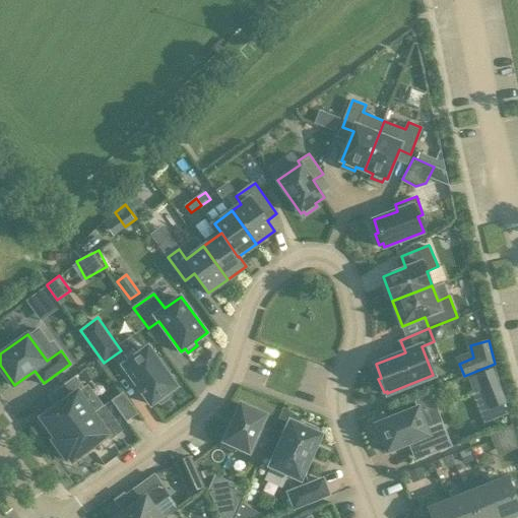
[(160,402),(172,394),(170,391),(176,386),(167,373),(170,370),(162,359),(158,362),(148,347),(124,365),(142,390),(140,391),(142,394),(144,393),(151,403),(158,399),(160,402)]
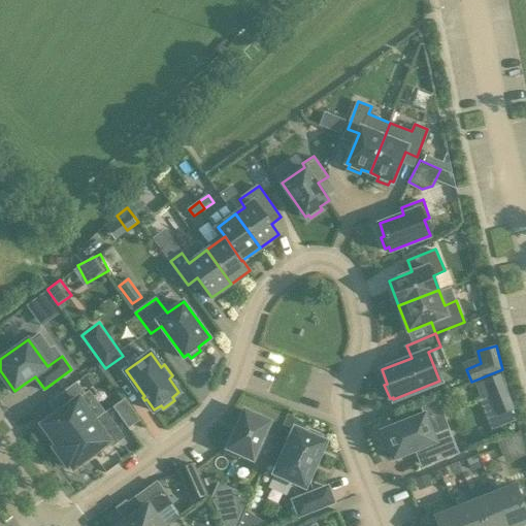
[(92,374),(85,381),(89,388),(97,382),(92,374)]
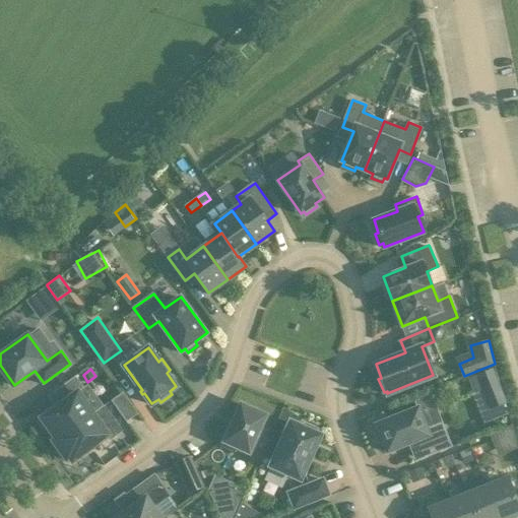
[(476,376),(490,410),(504,405),(491,371),(476,376)]
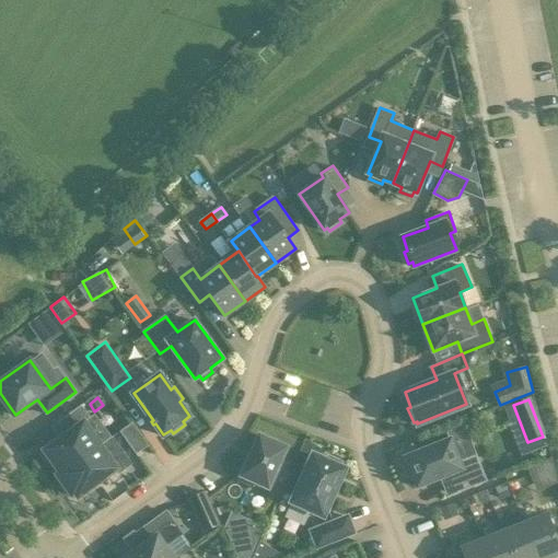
[(101,444),(84,421),(91,417),(82,404),(58,421),(67,433),(45,450),(46,452),(43,454),(50,465),(54,462),(61,472),(58,474),(58,475),(101,444)]
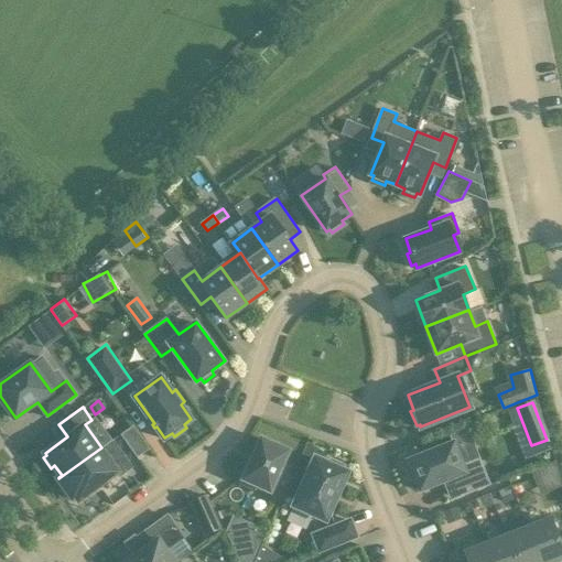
[(133,424),(121,433),(138,456),(151,447),(133,424)]
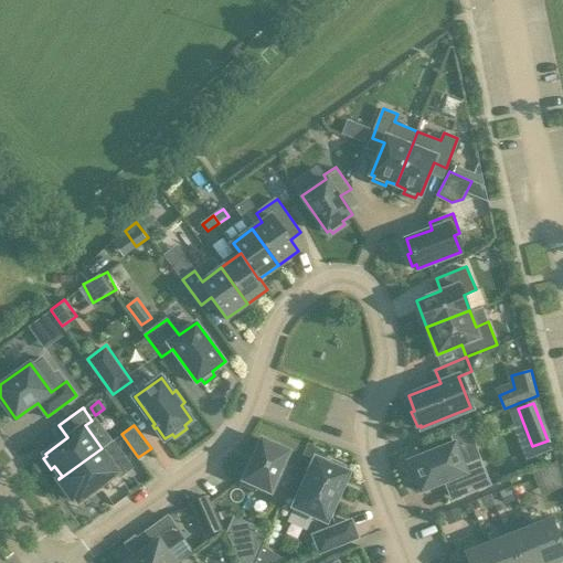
[(290,450),(262,438),(243,480),(272,492),(290,450)]
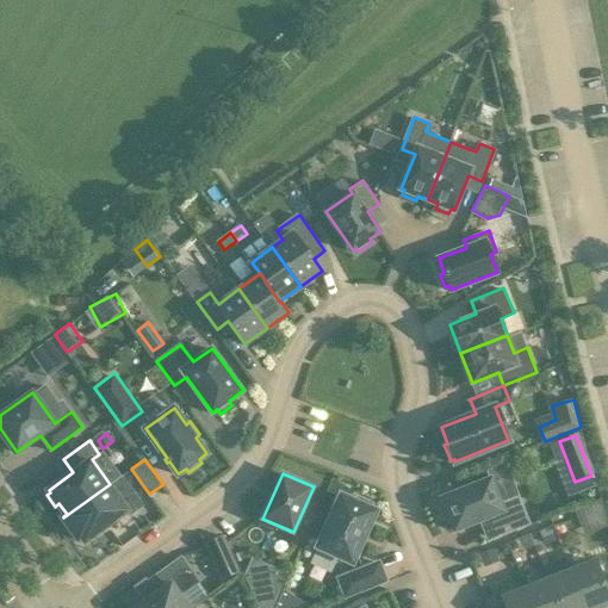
[(491,478),(442,497),(444,501),(440,502),(446,517),(450,516),(456,529),(481,519),(484,526),(491,523),(497,538),(532,523),(520,494),(500,502),(491,478)]
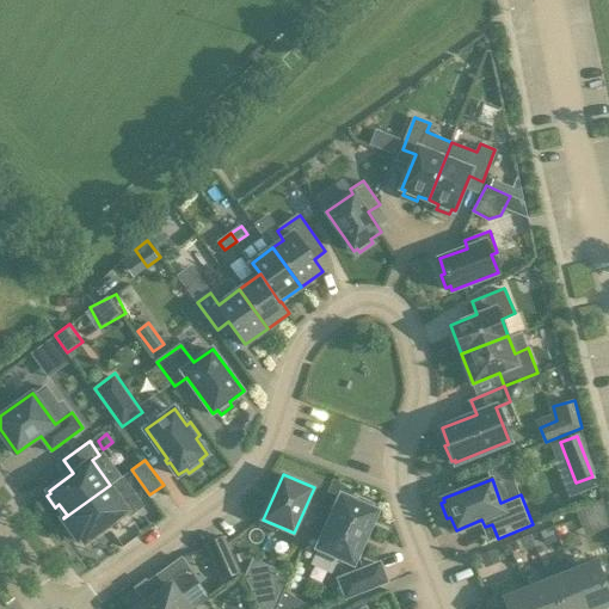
[(128,510),(110,485),(63,518),(79,540),(82,537),(85,541),(128,510)]
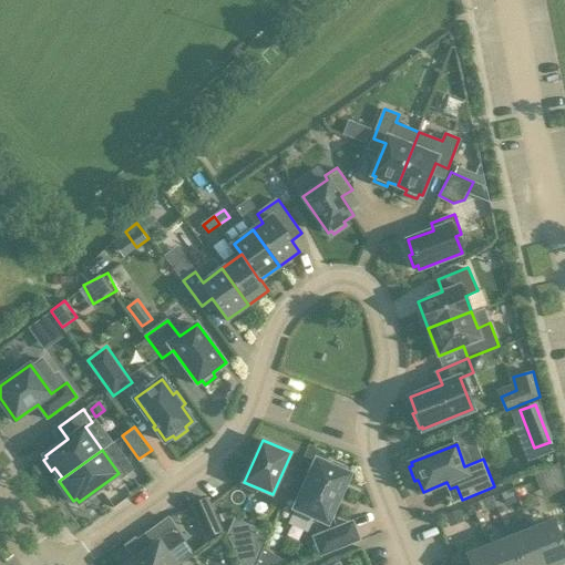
[(330,465),(317,460),(294,506),(325,523),(349,474),(345,472),(347,466),(332,461),(330,465)]
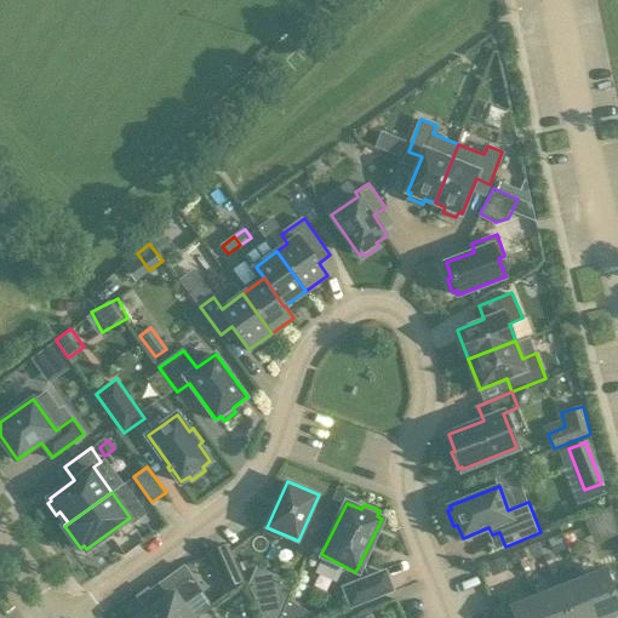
[(610,507),(595,513),(601,527),(616,521),(610,507)]
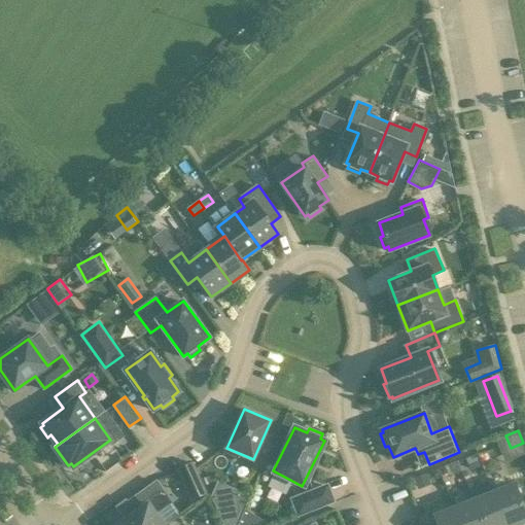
[(481,466),(476,454),(466,458),(470,470),(481,466)]
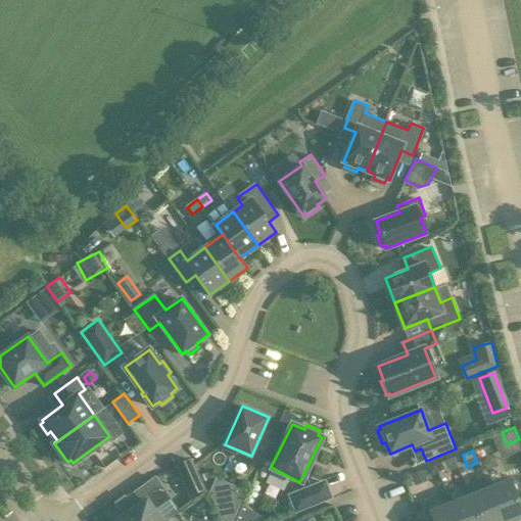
[(190,495),(205,488),(192,459),(177,465),(190,495)]
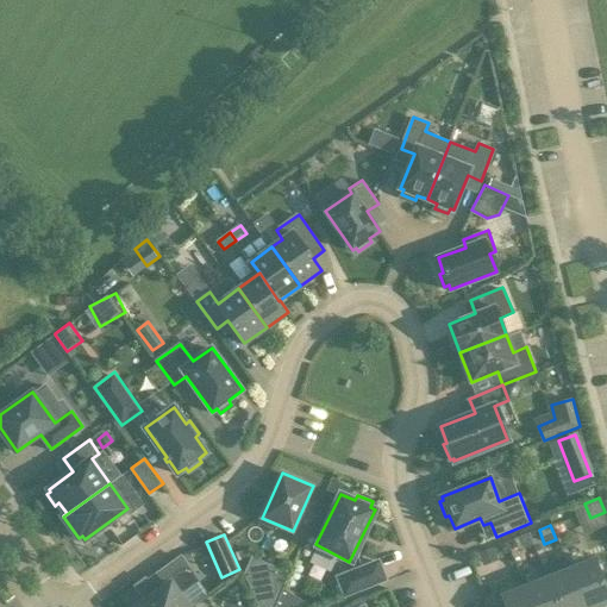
[(508,542),(513,552),(521,550),(517,538),(508,542)]
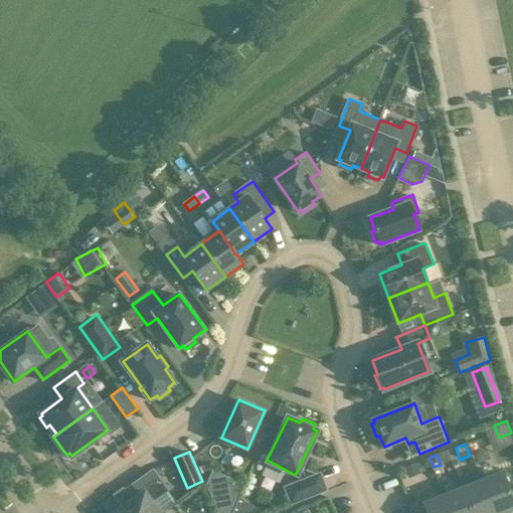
[(408,476),(420,471),(416,462),(405,467),(408,476)]
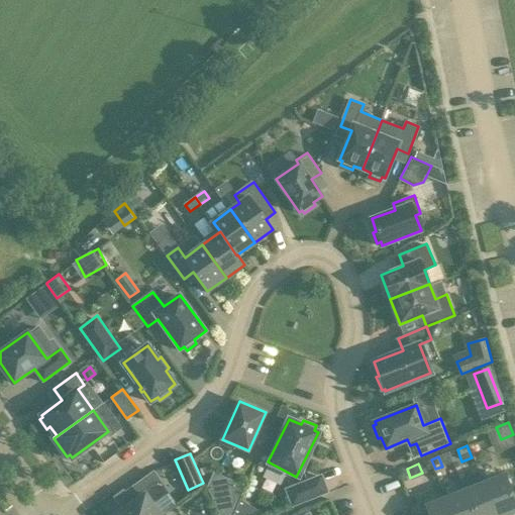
[(155,472),(116,498),(124,508),(114,514),(161,514),(153,504),(169,492),(155,472)]
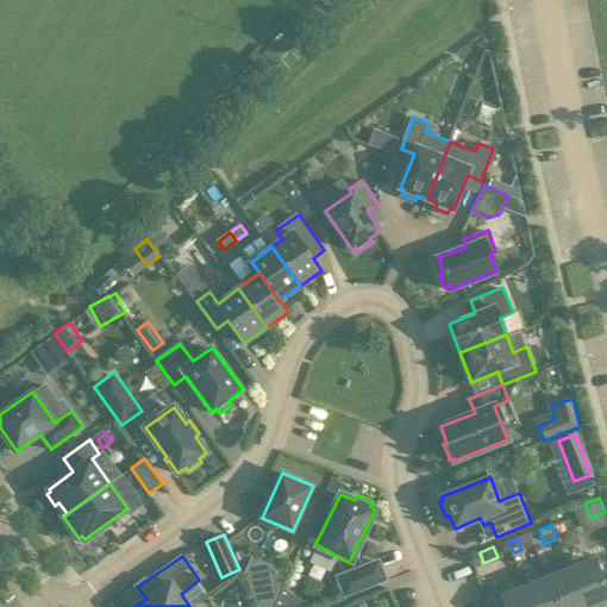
[(258,606),(273,606),(288,574),(255,559),(246,579),(248,580),(258,606)]
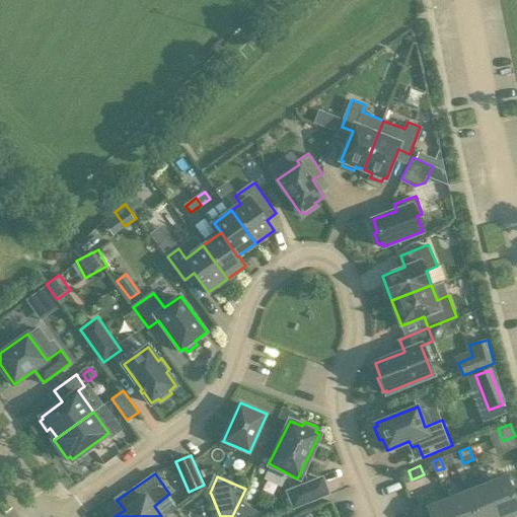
[(516,503),(506,476),(487,484),(499,516),(509,516),(516,514),(516,503)]
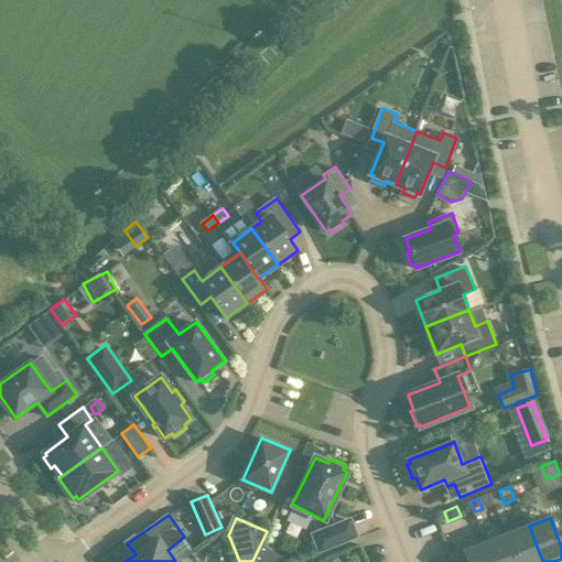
[(314,533),(321,550),(357,536),(350,519),(314,533)]
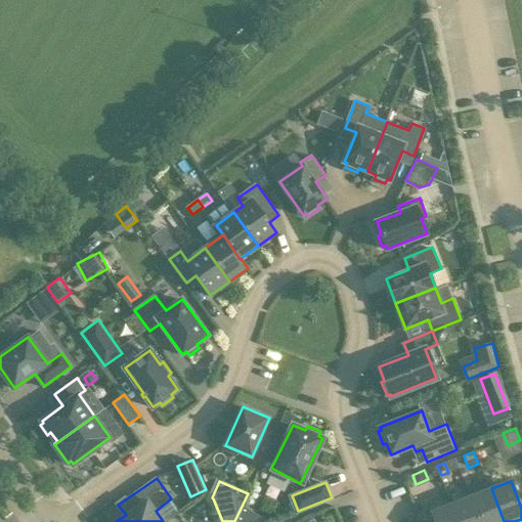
[(472,496),(481,521),(504,521),(491,488),(472,496)]
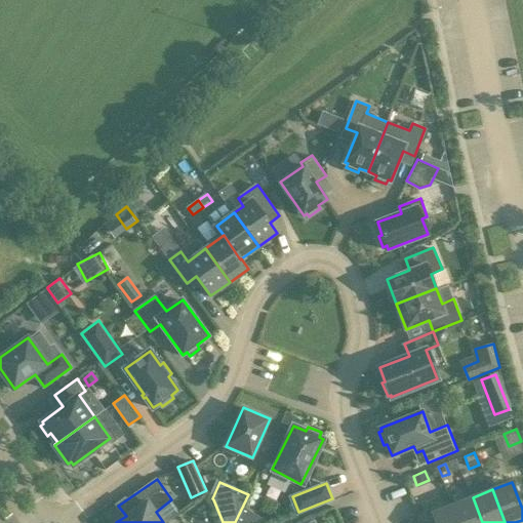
[(452,505),(459,522),(482,522),(473,497),(452,505)]
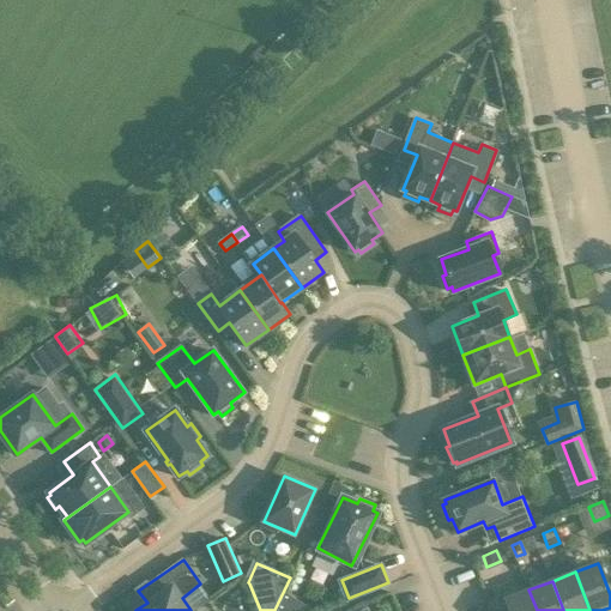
[(509,610),(537,610),(528,590),(506,599),(509,610)]
